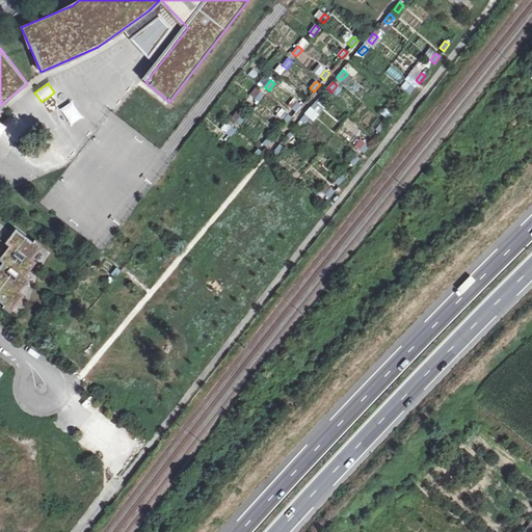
[(410,85),(405,92),(409,96),(415,88),(410,85)]
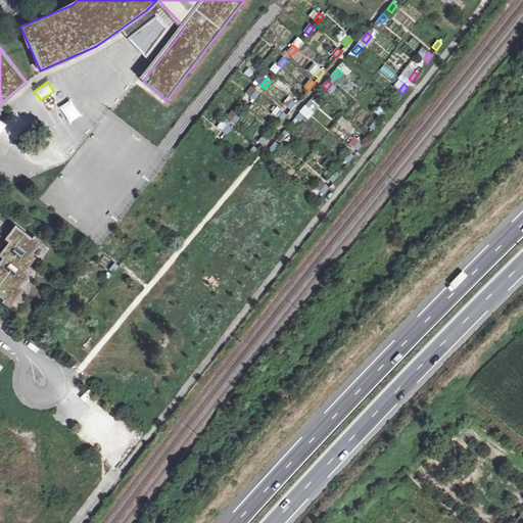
[(251,97),(255,101),(260,94),(256,91),(251,97)]
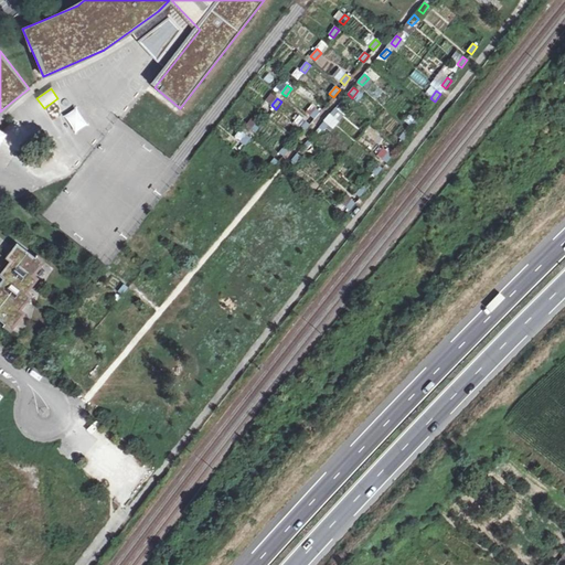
[(64,116),(75,132),(87,125),(76,108),(64,116)]
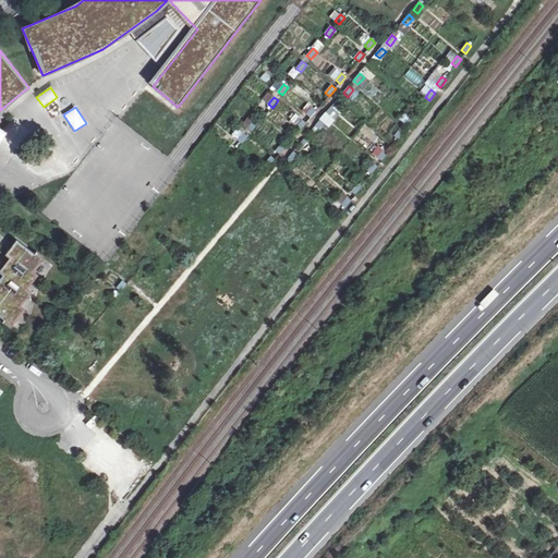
[(313,107),(306,114),(311,118),(317,111),(313,107)]
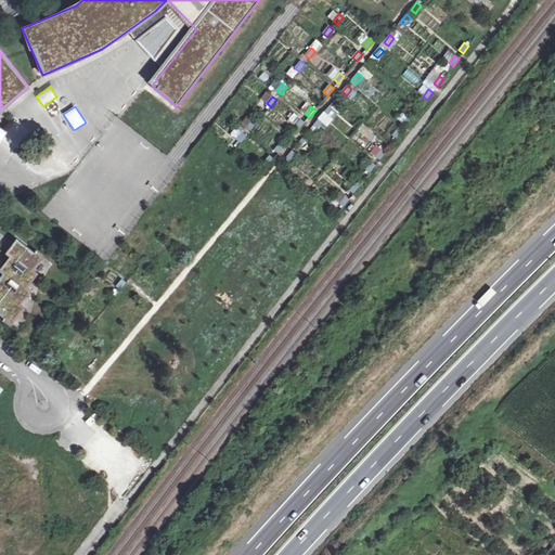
[(330,106),(324,113),(328,117),(334,110),(330,106)]
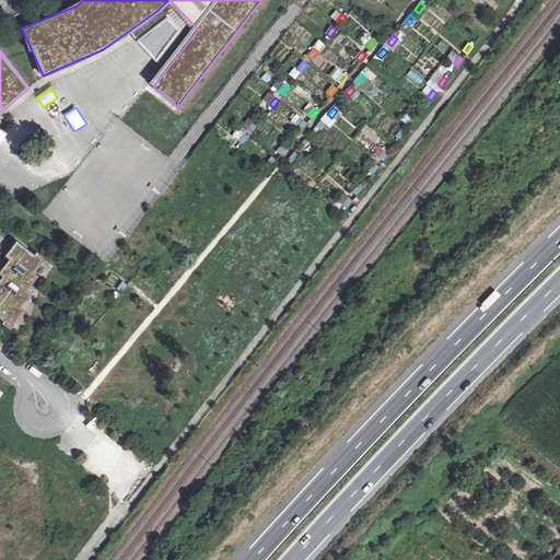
[(411,117),(406,124),(410,127),(416,120),(411,117)]
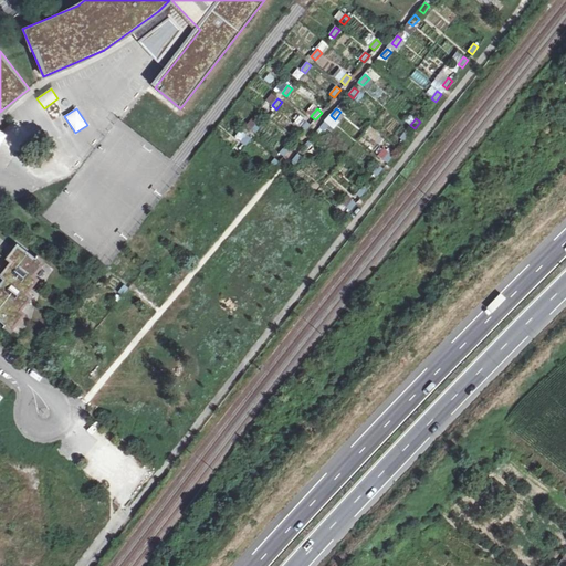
[(326,121),(320,128),(324,132),(329,125),(326,121)]
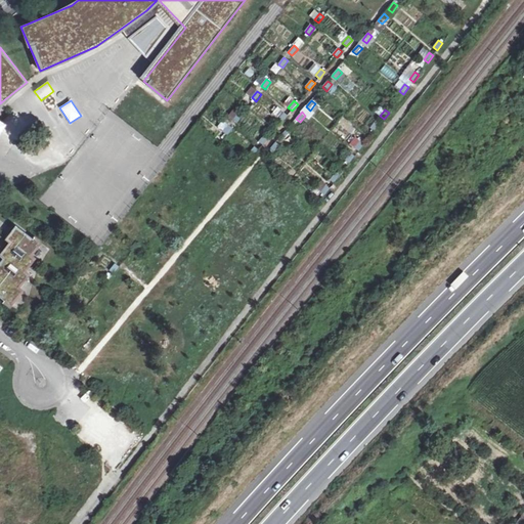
[(284,113),(278,119),(282,123),(288,116),(284,113)]
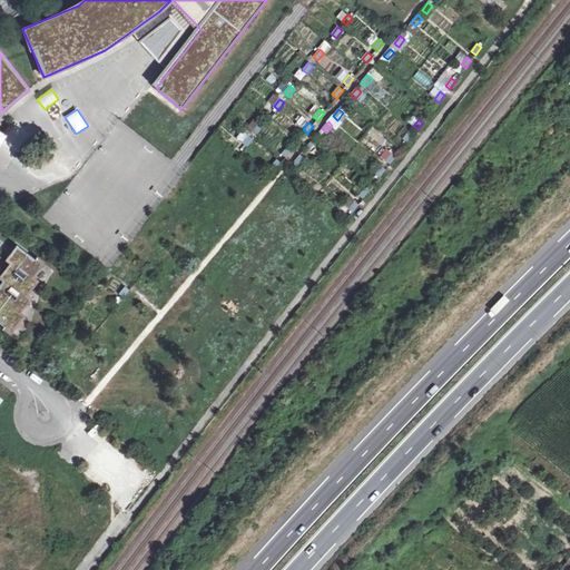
[(254,130),(258,135),(264,127),(259,124),(254,130)]
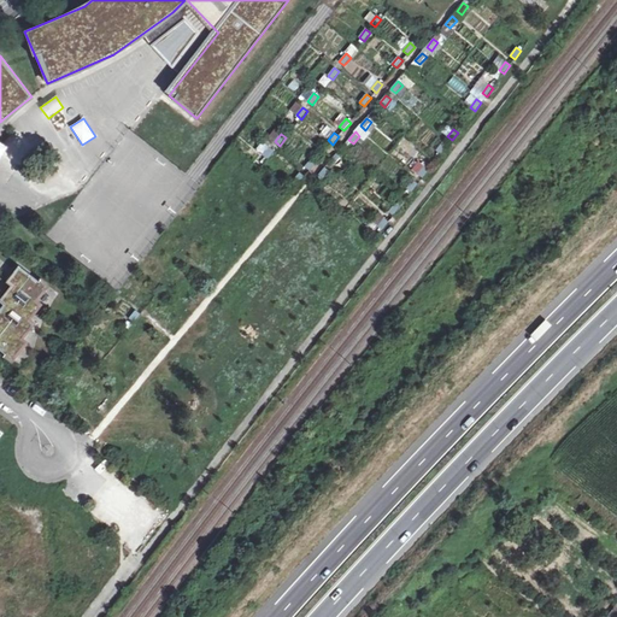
[(442,142),(436,151),(441,154),(447,147),(442,142)]
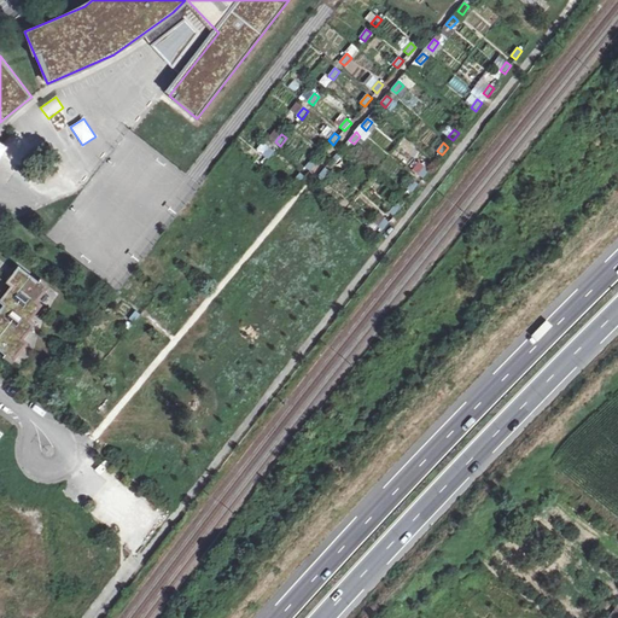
[(270,149),(263,156),(268,159),(274,152),(270,149)]
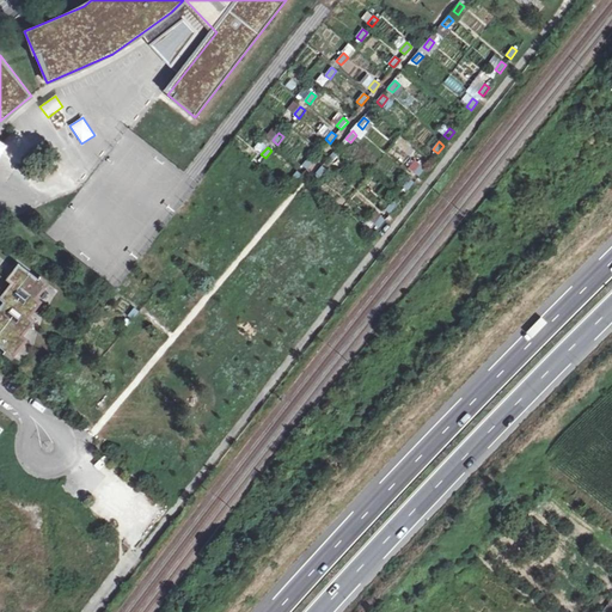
[(334,153),(326,160),(331,165),(338,157),(334,153)]
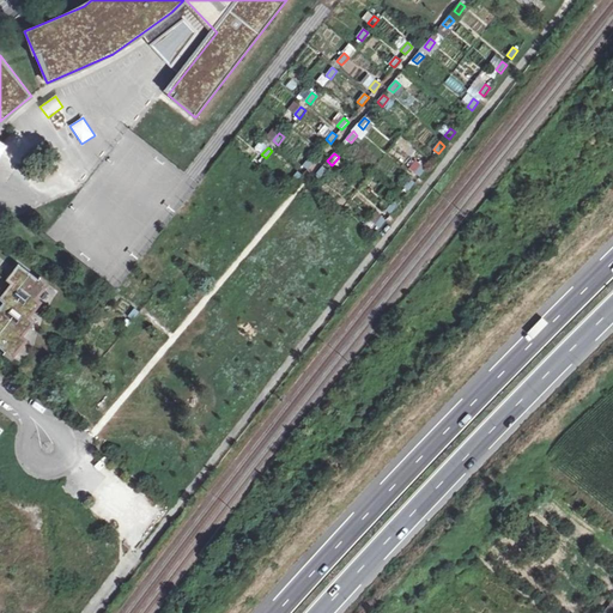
[(309,158),(303,167),(308,170),(314,162),(309,158)]
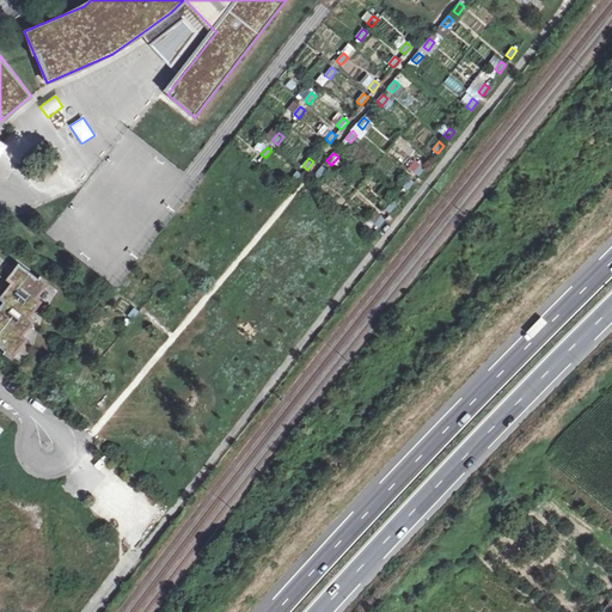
[(421,165),(415,173),(420,177),(426,169),(421,165)]
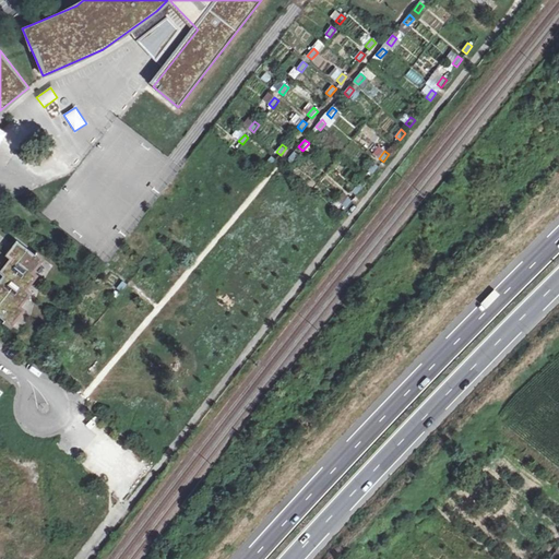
[(298,155),(294,152),(288,159),(293,163),(298,155)]
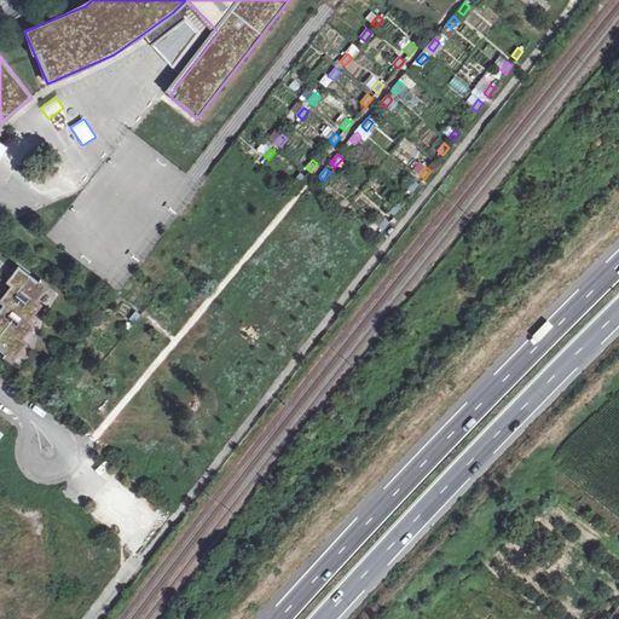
[(301,173),(294,181),(299,185),(306,178),(301,173)]
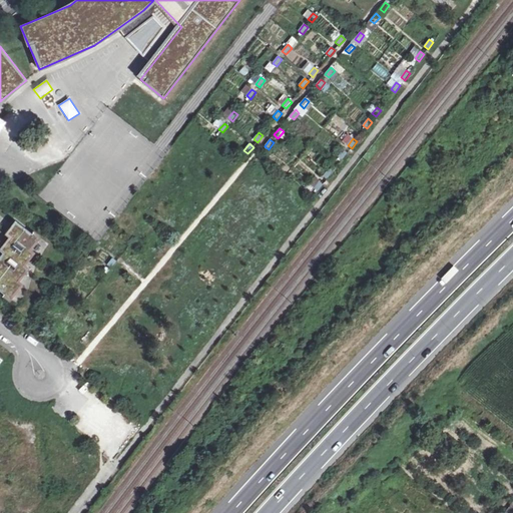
[(344,150),(339,156),(343,160),(348,153),(344,150)]
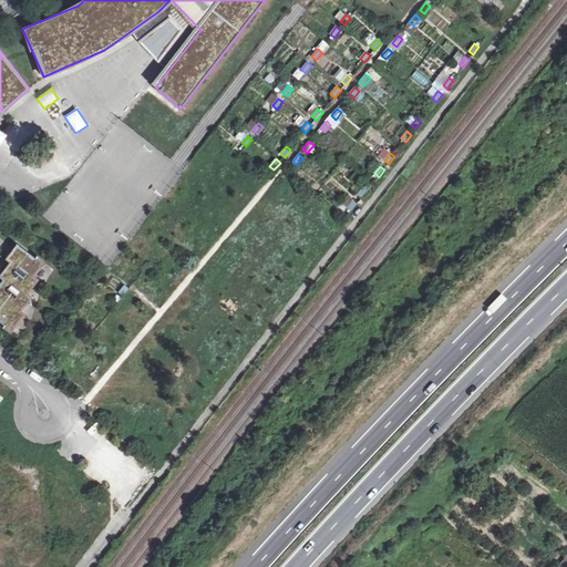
[(363,187),(357,195),(361,198),(368,192),(363,187)]
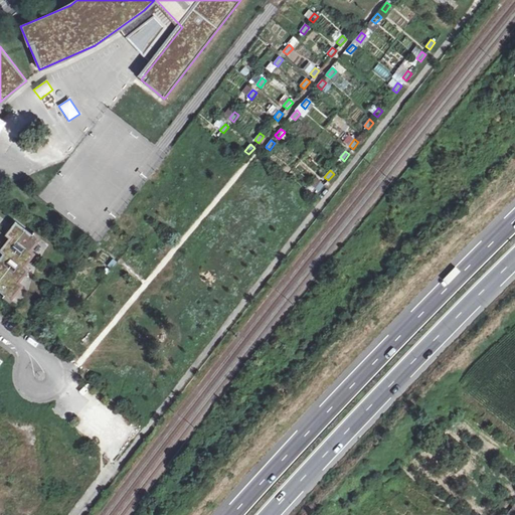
[(315,189),(319,192),(325,185),(320,182),(315,189)]
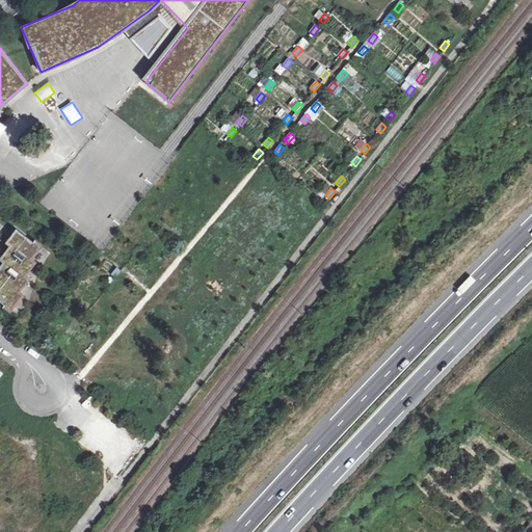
[(0,301),(10,311),(22,296),(18,293),(28,280),(24,277),(33,264),(29,261),(40,247),(17,230),(5,244),(9,247),(0,259),(0,261),(3,264),(0,267),(0,301)]
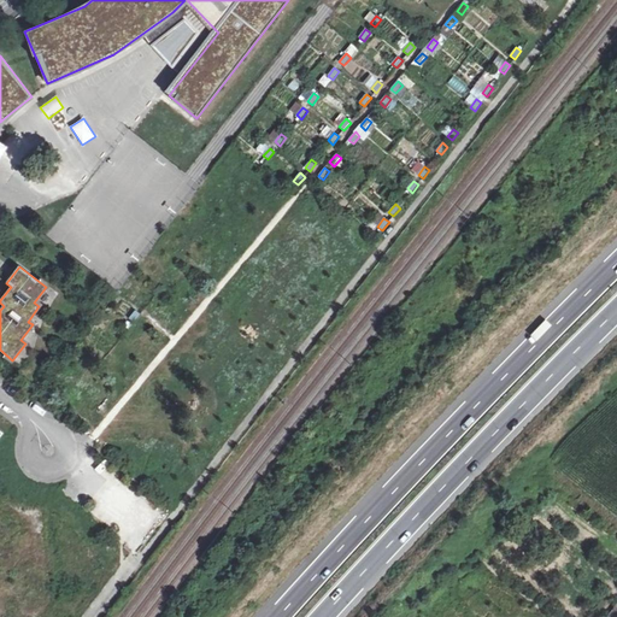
[(140,315),(136,311),(129,318),(134,323),(140,315)]
